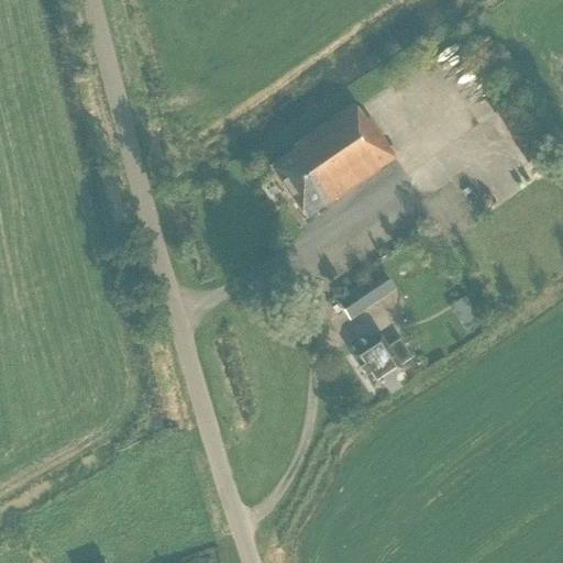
[(365,122),(354,106),(294,146),(296,151),(271,168),(306,220),(396,159),(368,119),(365,122)]
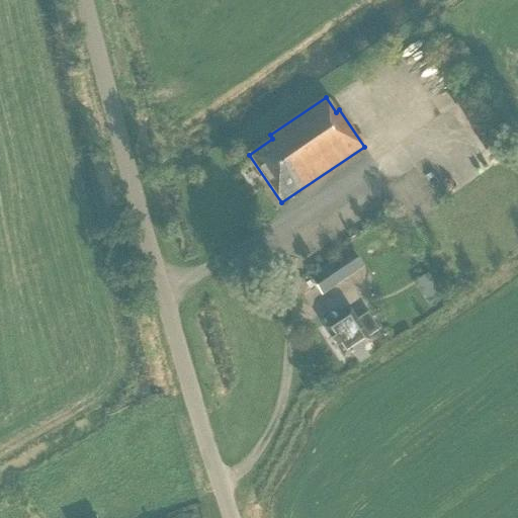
[(364,268),(351,250),(309,278),(321,296),(364,268)]
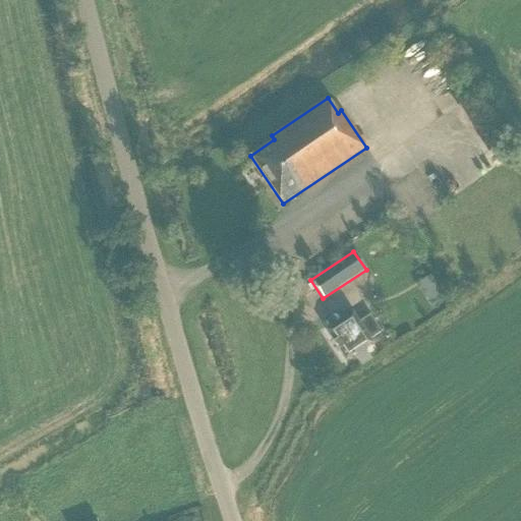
[(438,284),(429,273),(417,281),(425,293),(438,284)]
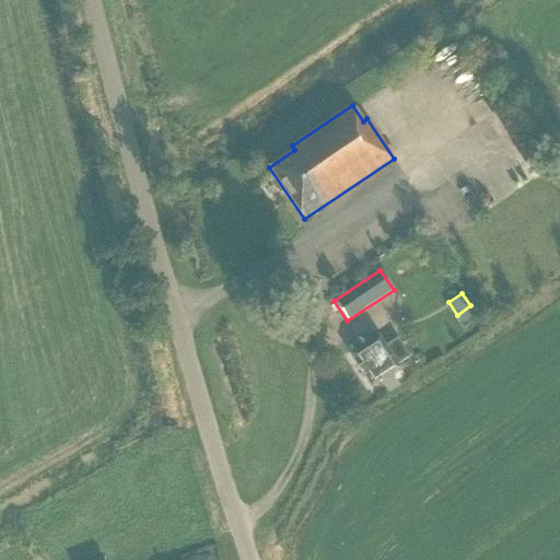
[(397,339),(385,347),(378,337),(350,356),(372,388),(400,370),(397,365),(409,358),(397,339)]
